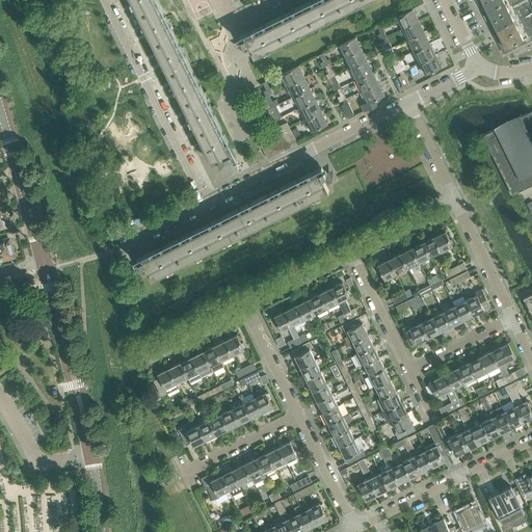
[(232,157),(164,20),(154,0),(131,0),(212,162),(216,160),(221,166),(228,160),(228,159),(232,157)]
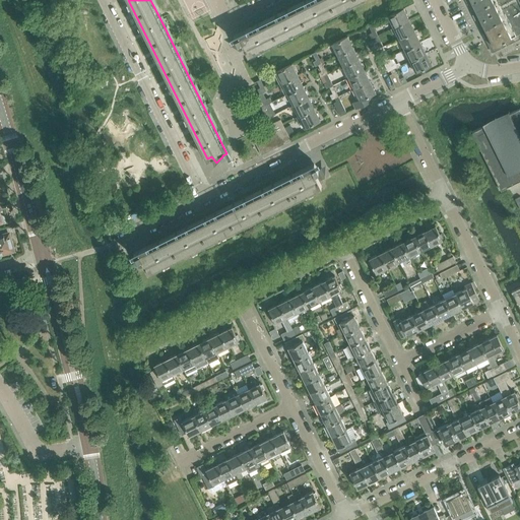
[(248,54),(343,7),(356,0),(312,0),(236,38),(238,42),(235,46),(240,50),(245,48),(248,54)]
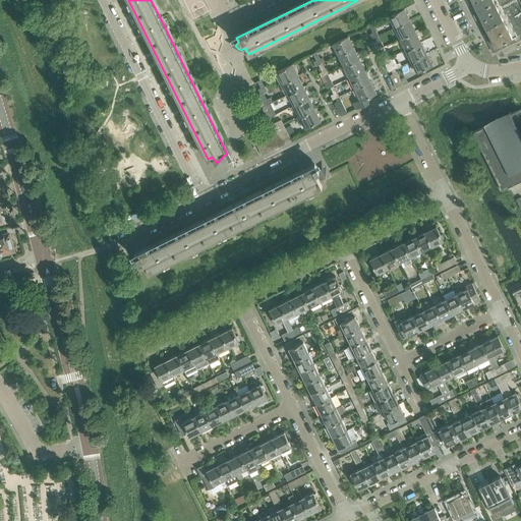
[(520,0),(471,0),(495,47),(520,33),(520,0)]
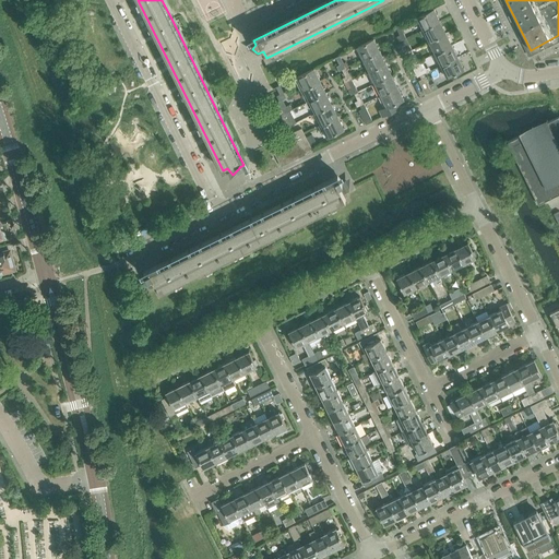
[(440,21),(435,8),(417,16),(424,30),(440,21)]
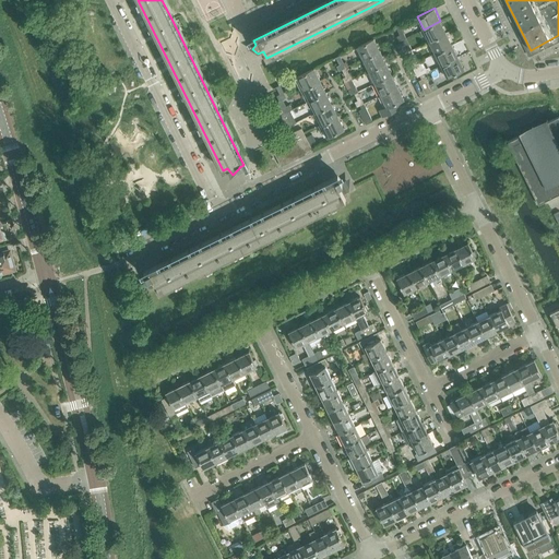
[(447,33),(440,21),(424,30),(420,31),(423,36),(426,35),(429,40),(447,33)]
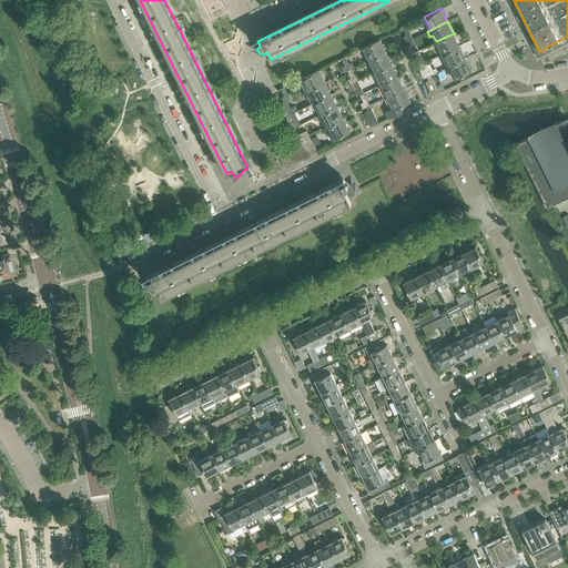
[(459,46),(454,33),(436,41),(443,54),(459,46)]
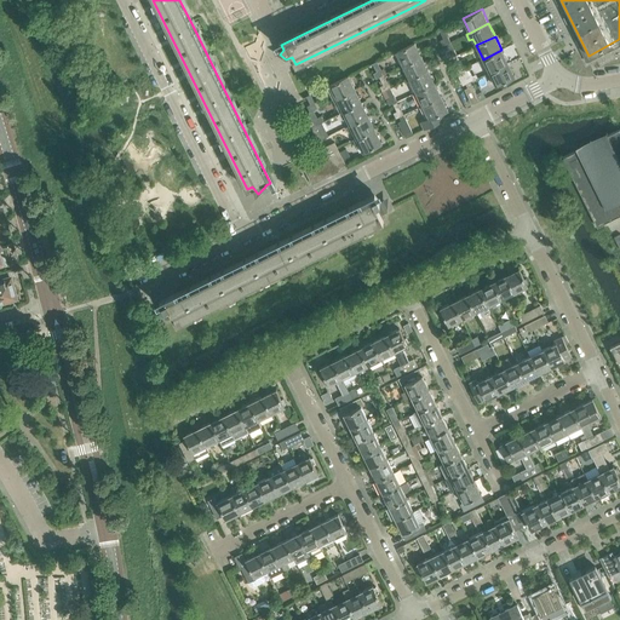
[(422,56),(415,42),(396,52),(402,65),(422,56)]
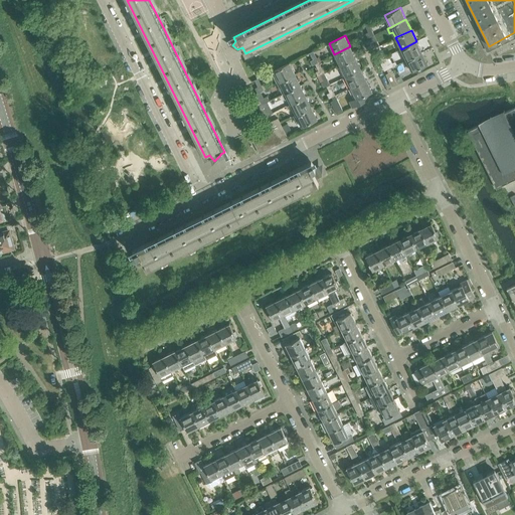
[(422,52),(416,41),(401,49),(406,59),(422,52)]
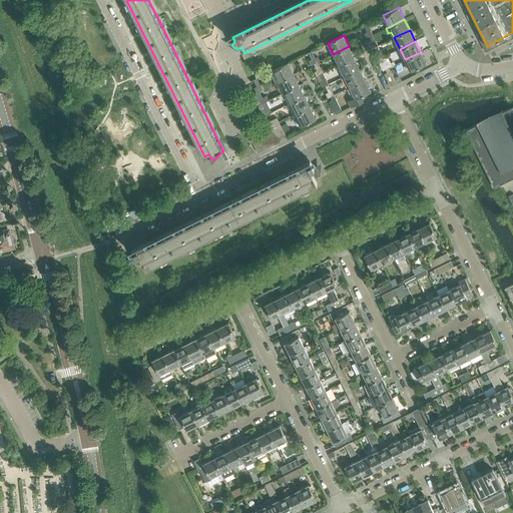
[(355,57),(349,46),(333,54),(339,65),(355,57)]
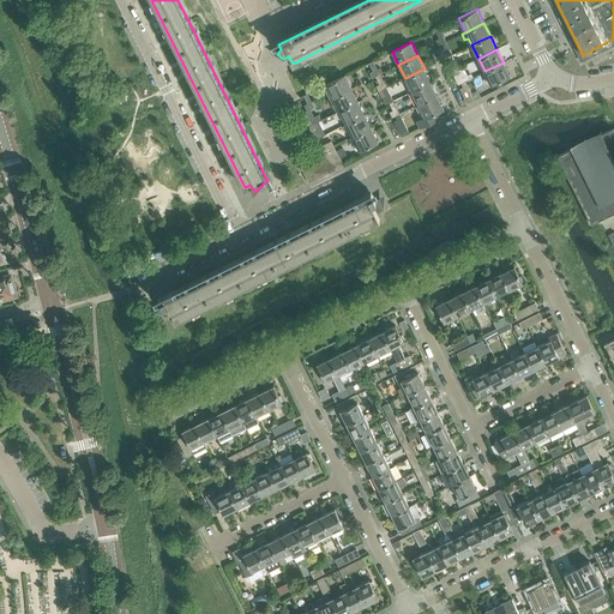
[(459,67),(457,62),(449,66),(452,72),(455,70),(459,67)]
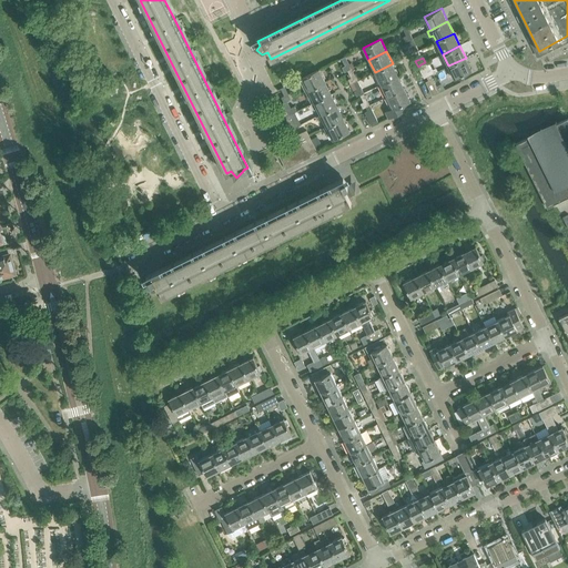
[(472,70),(466,58),(448,66),(455,79),(472,70)]
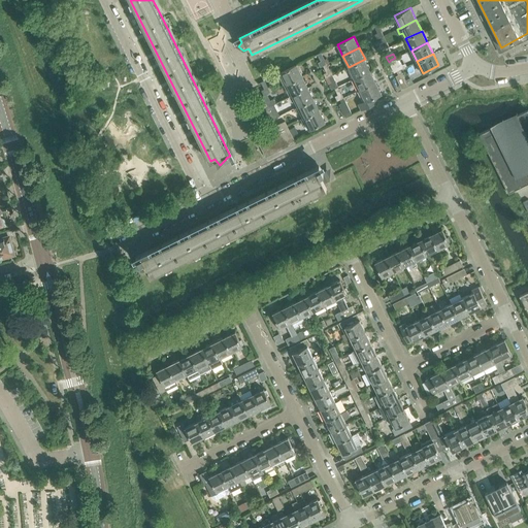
[(327,64),(325,59),(321,61),(318,62),(321,67),(327,64)]
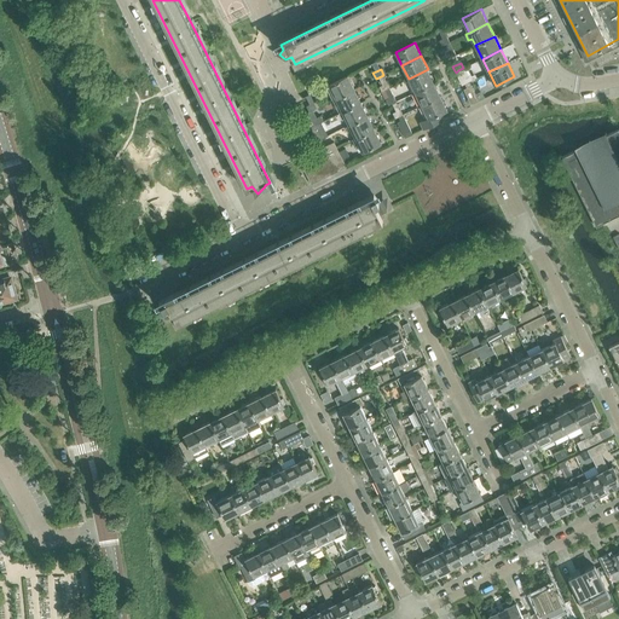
[(434,82),(428,69),(409,79),(415,92),(434,82)]
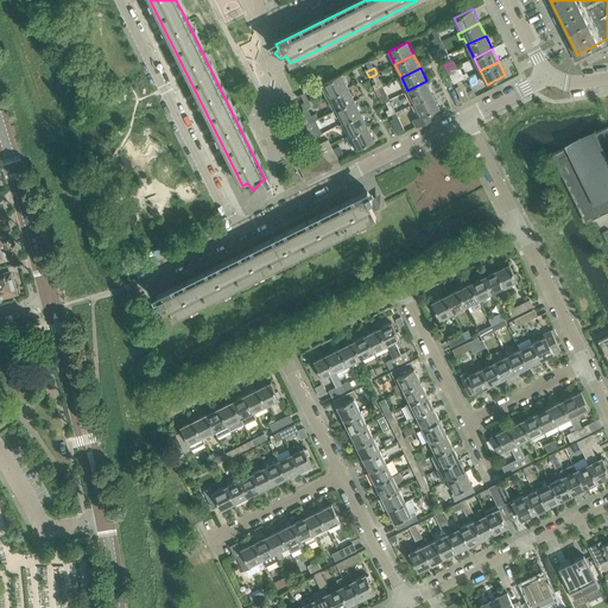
[(348,87),(342,74),(321,84),(327,97),(348,87)]
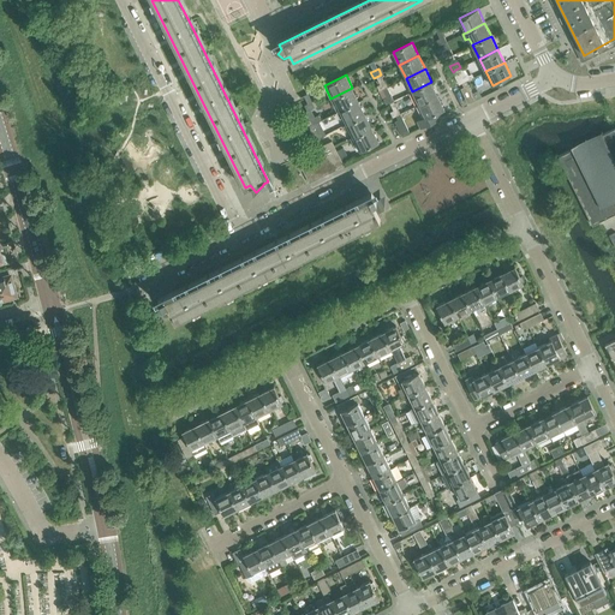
[(459,85),(463,83),(467,82),(464,76),(457,79),(459,85)]
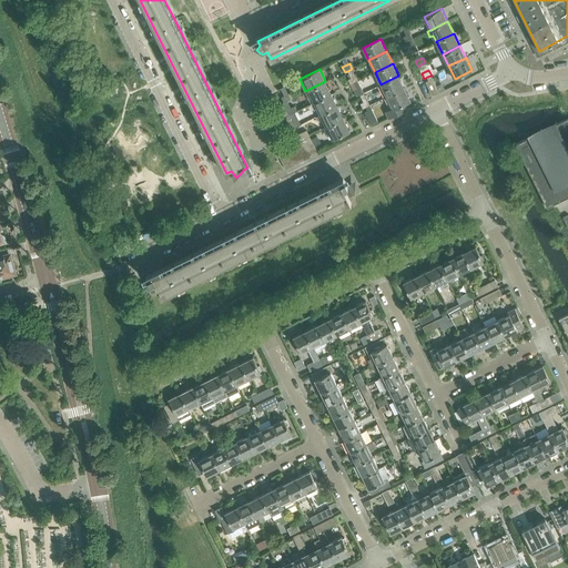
[(405,88),(398,75),(381,84),(387,97),(405,88)]
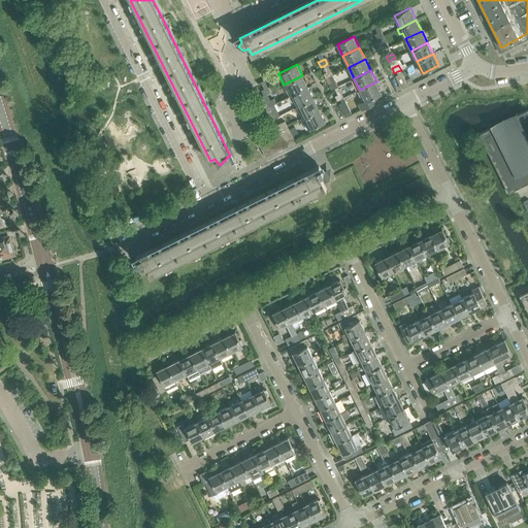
[(408,86),(402,72),(401,70),(397,71),(398,74),(396,75),(402,89),(408,86)]
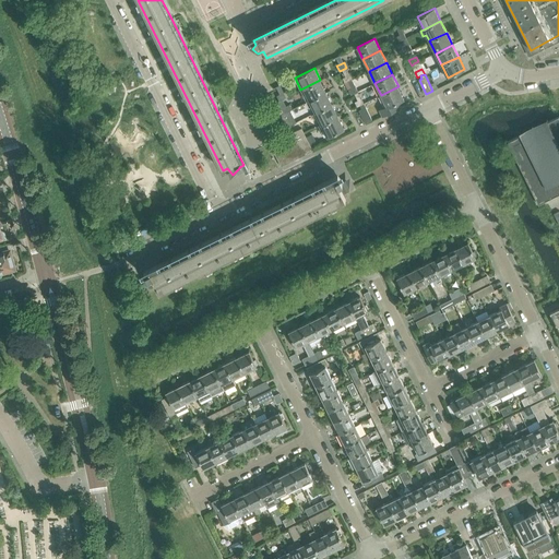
[(326,92),(320,80),(300,90),(307,102),(326,92)]
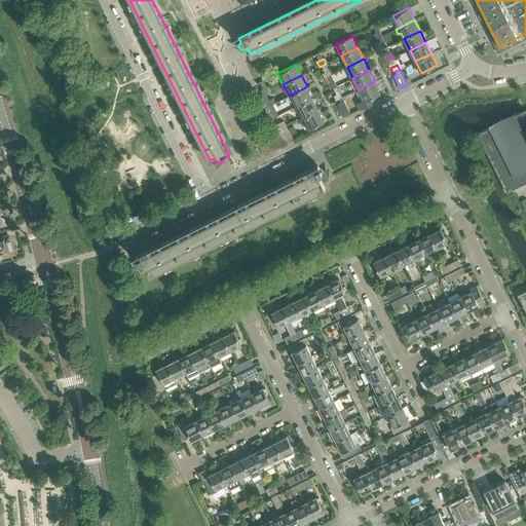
[(337,86),(335,81),(328,84),(331,89),(337,86)]
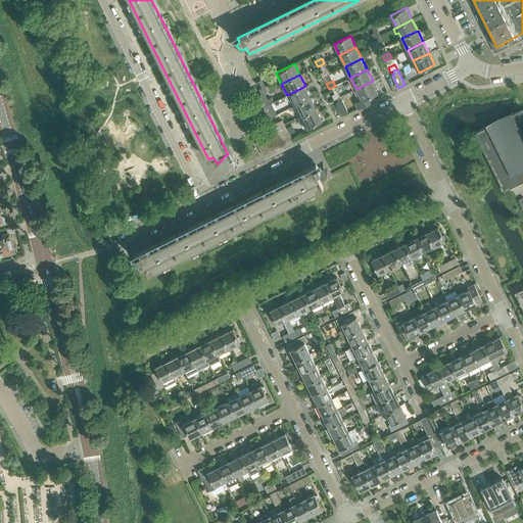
[(373,95),(378,92),(373,81),(357,89),(362,99),(355,102),(359,108),(375,100),(373,95)]
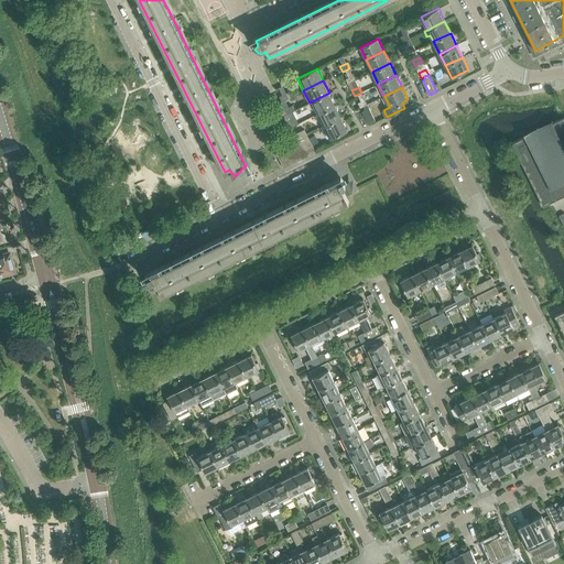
[(289,98),(291,97),(289,93),(280,97),(282,101),(289,98)]
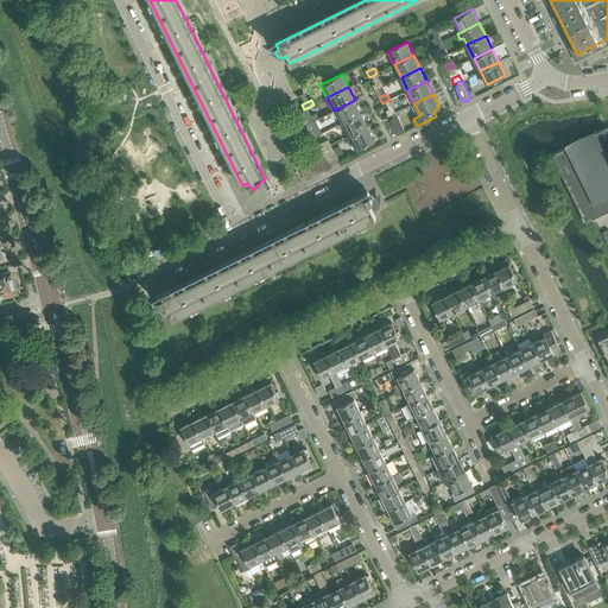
[(361,113),(355,100),(334,111),(340,124),(361,113)]
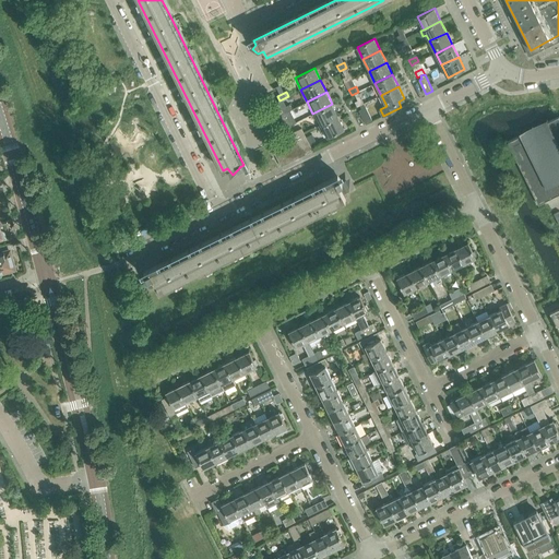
[(339,116),(332,104),(312,114),(318,126),(339,116)]
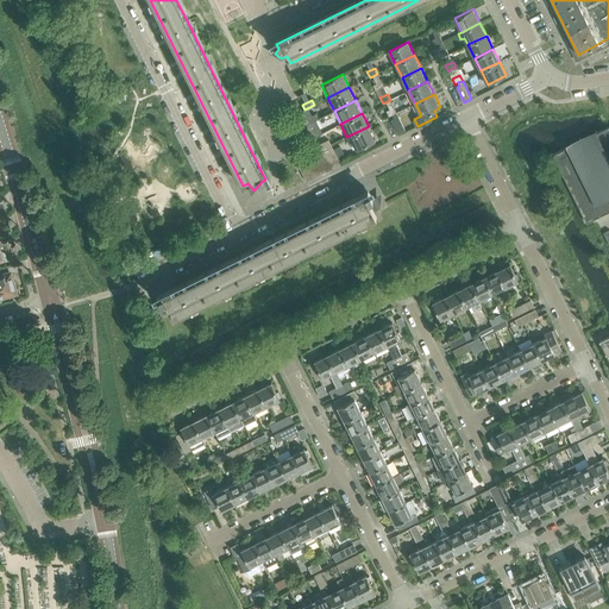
[(399,117),(394,119),(391,120),(399,136),(407,131),(399,117)]
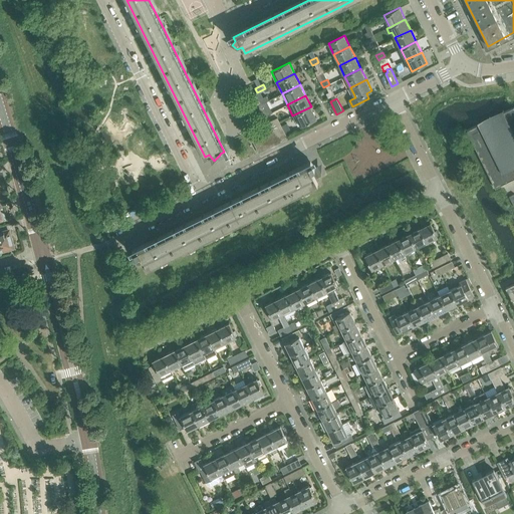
[(262,103),(257,106),(262,116),(268,114),(270,112),(265,102),(262,103)]
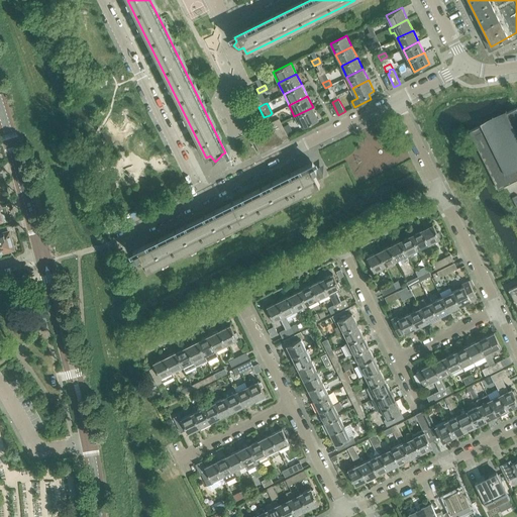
[(318,118),(313,107),(294,116),(300,127),(318,118)]
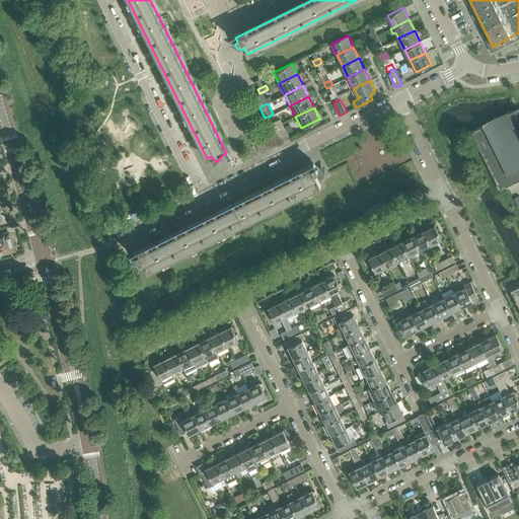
[(518,179),(518,107),(518,108),(510,113),(508,109),(478,125),(480,127),(471,132),(471,133),(500,190),(518,179)]
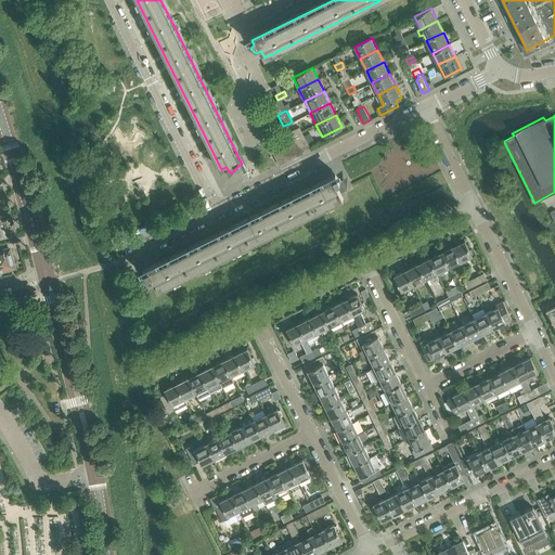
[(311,150),(305,136),(300,138),(298,139),(305,153),(311,150)]
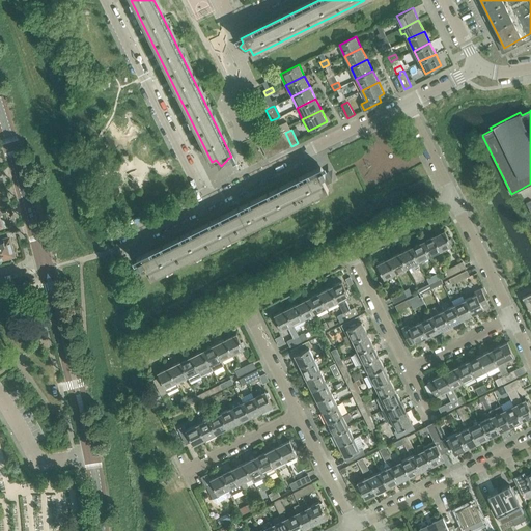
[(291,146),(285,133),(279,136),(285,149),(291,146)]
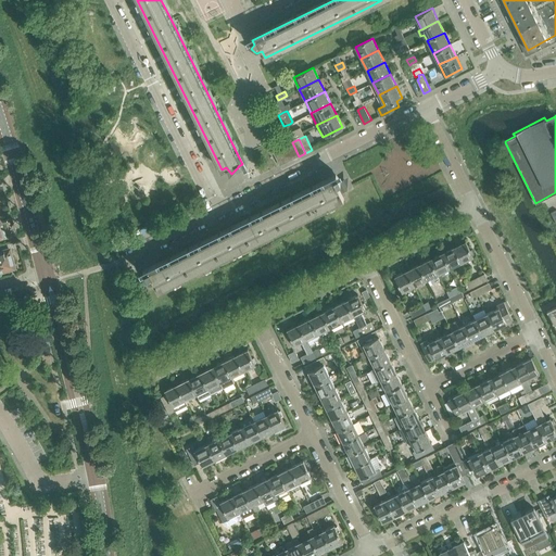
[(299,156),(292,142),(286,146),(292,160),(299,156)]
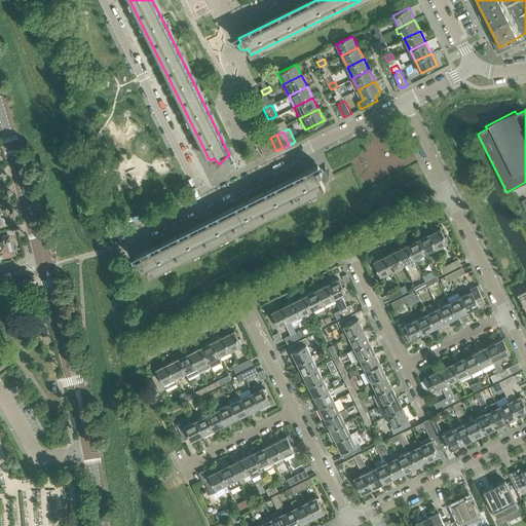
[(276,151),(270,138),(264,141),(271,153),(276,151)]
